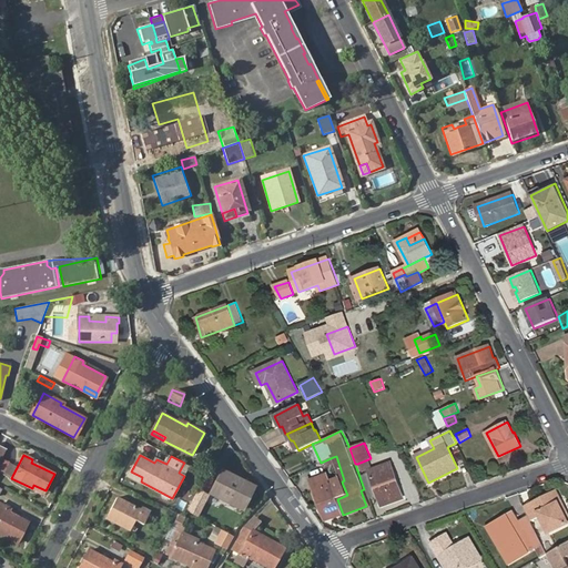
[(336,456),(333,457),(341,478),(342,482),(344,480),(336,456)]
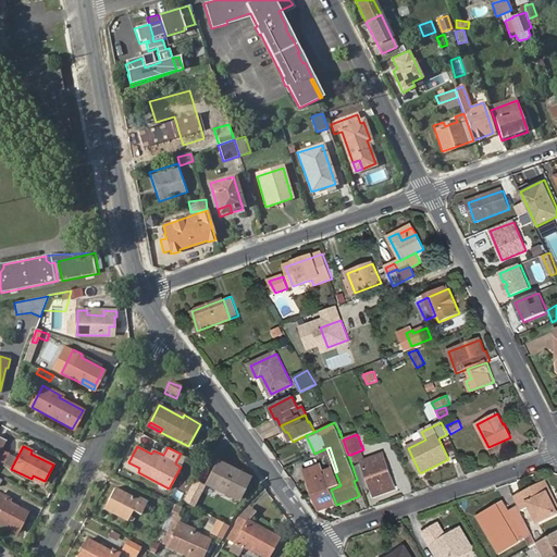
[(371,486),(362,461),(366,460),(363,449),(350,455),(363,489),(371,486)]
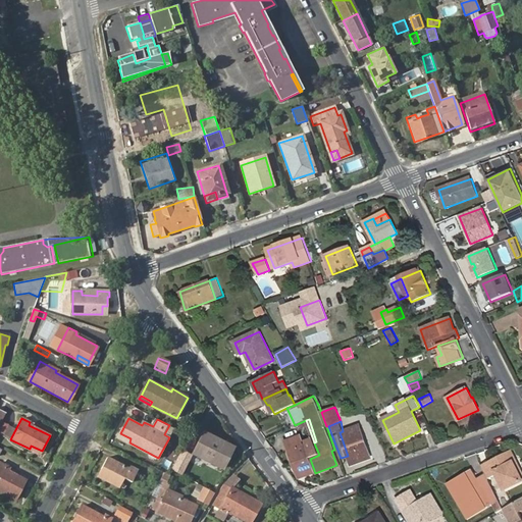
[(348,456),(351,465),(371,458),(360,425),(343,431),(340,432),(348,456)]
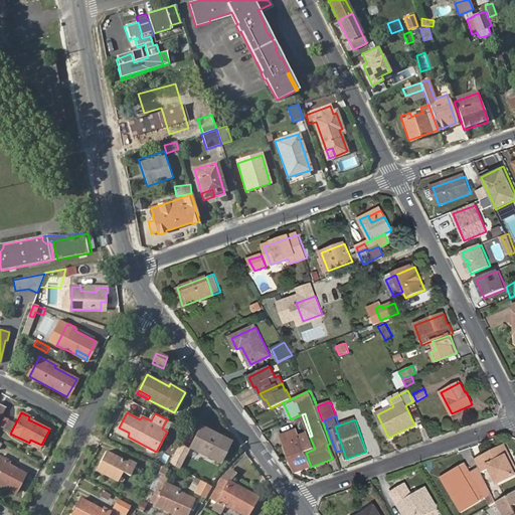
[(117,432),(128,437),(129,433),(119,427),(117,432)]
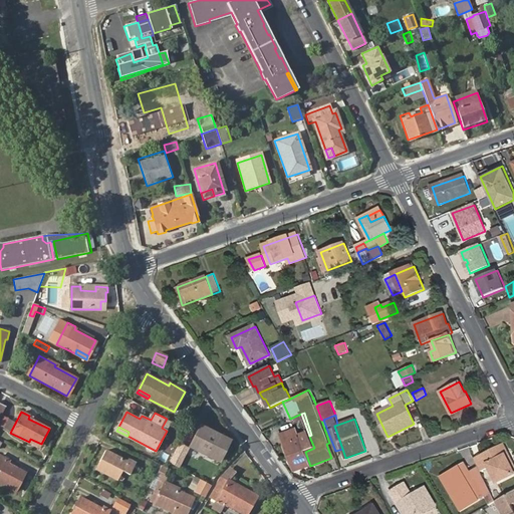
[(201,428),(190,449),(197,453),(199,450),(220,461),(228,446),(218,441),(220,437),(201,428)]
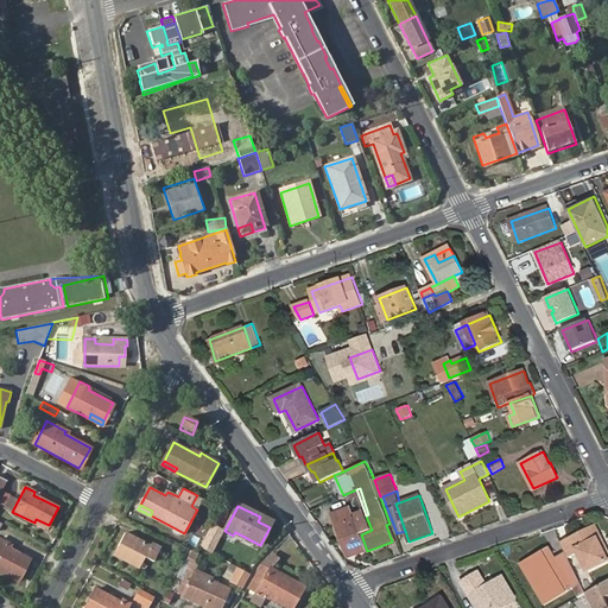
[(372,530),(367,519),(366,515),(365,512),(354,515),(352,507),(331,515),(342,542),(349,538),(355,555),(367,551),(361,534),(372,530)]
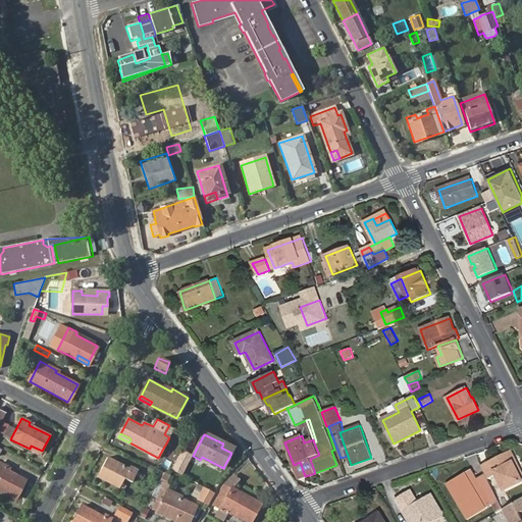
[(233,449),(223,444),(221,448),(231,453),(233,449)]
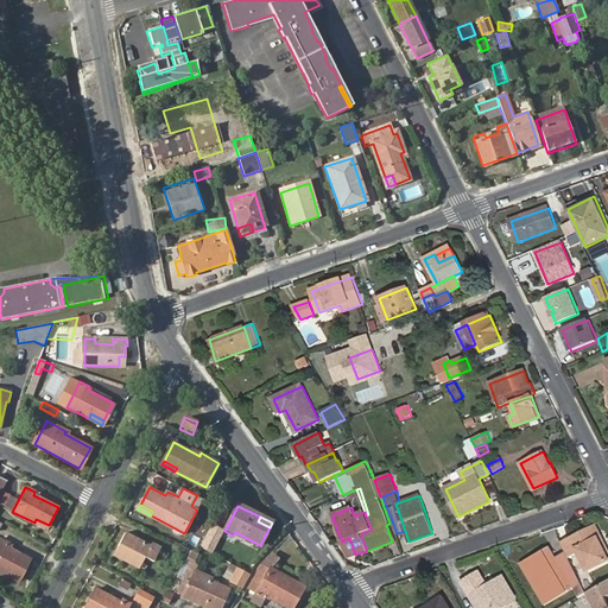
[(46,530),(49,525),(36,519),(35,523),(46,530)]
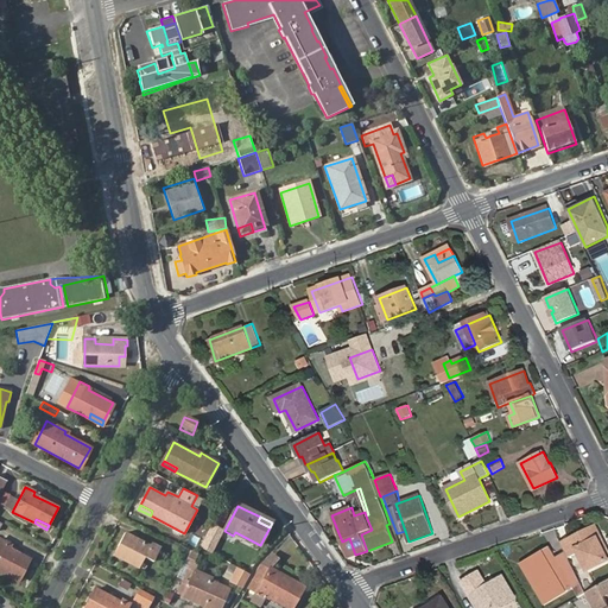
[(222,532),(211,526),(209,530),(201,548),(211,553),(222,532)]
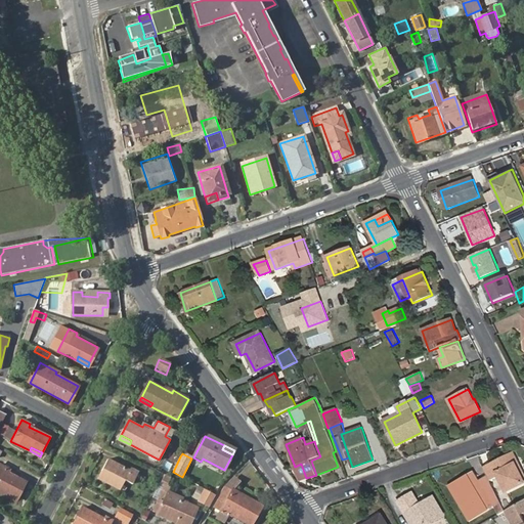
[(514,455),(484,470),(491,486),(493,490),(495,495),(506,490),(507,494),(523,485),(523,476),(522,473),(520,474),(517,468),(519,467),(514,455)]
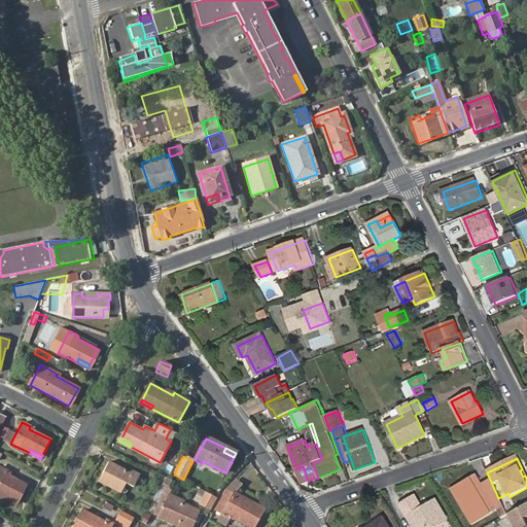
[(202,464),(195,460),(194,462),(223,478),(225,472),(204,461),(202,464)]
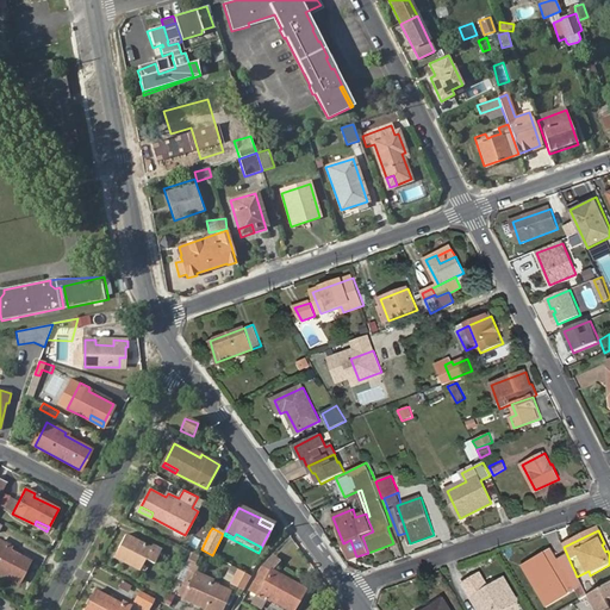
[(126,534),(117,552),(130,559),(128,562),(141,570),(147,558),(156,564),(163,549),(154,545),(153,548),(126,534)]
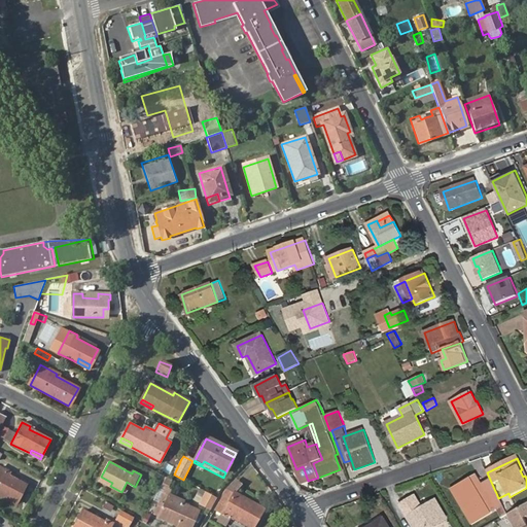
[(303,466),(296,469),(302,484),(308,481),(303,466)]
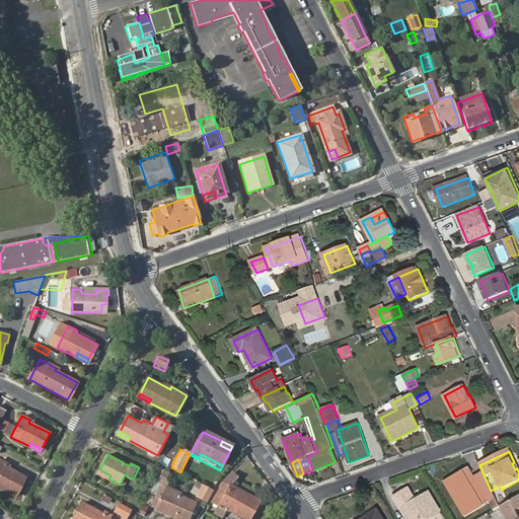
[(7,489),(18,494),(26,477),(4,466),(5,464),(0,461),(0,489),(5,492),(7,489)]
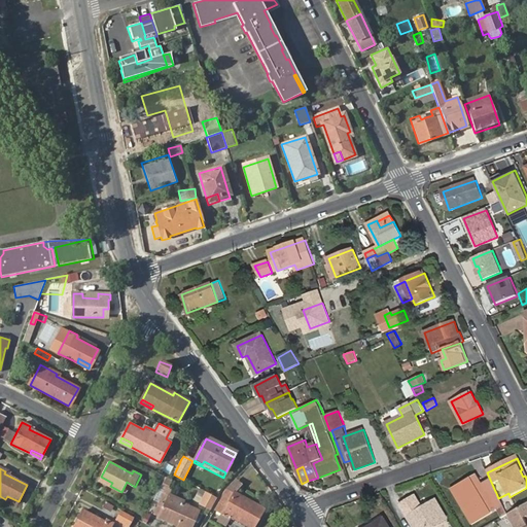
[(112,483),(101,477),(100,480),(110,486),(112,483)]
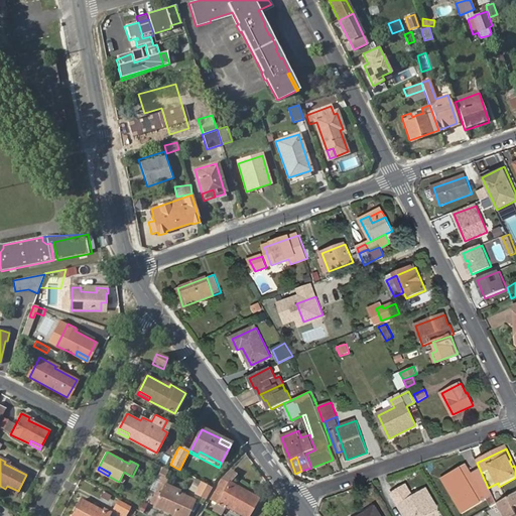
[(163,480),(168,470),(161,468),(157,477),(163,480)]
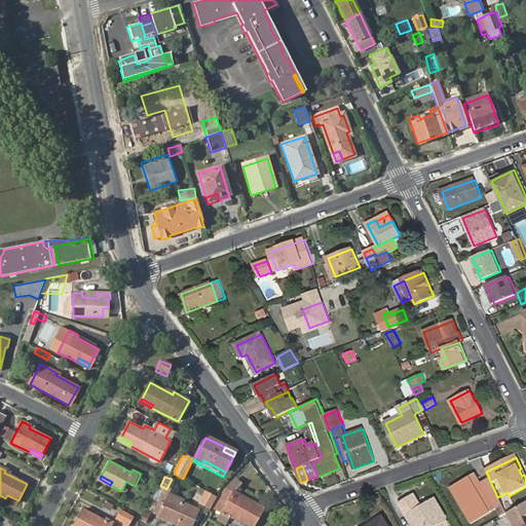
[(238,482),(234,478),(226,487),(227,487),(231,490),(238,482)]
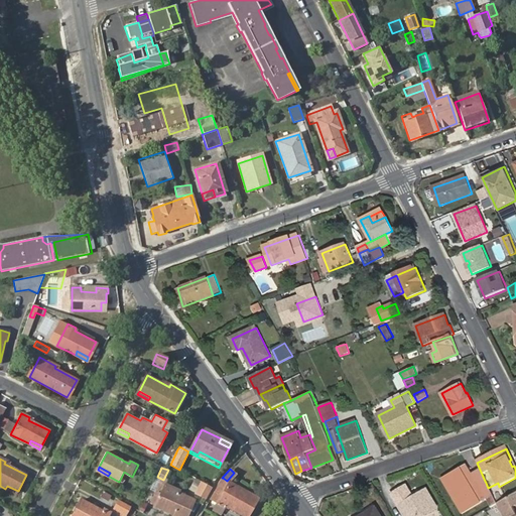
[(486,483),(484,479),(477,483),(472,474),(465,478),(470,487),(473,491),(479,488),(486,483)]
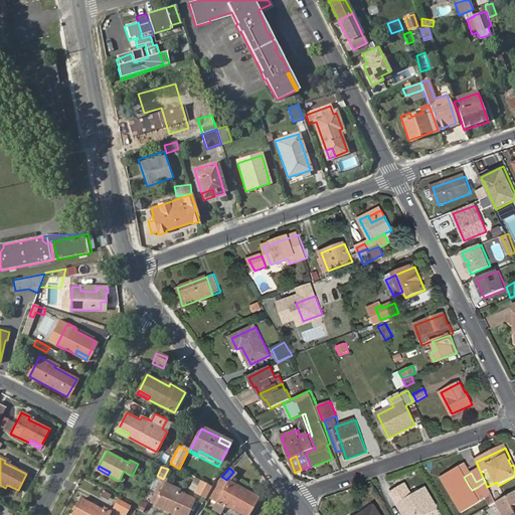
[(226,480),(222,477),(211,498),(223,505),(224,503),(245,514),(246,514),(254,500),(243,495),(245,491),(226,480)]
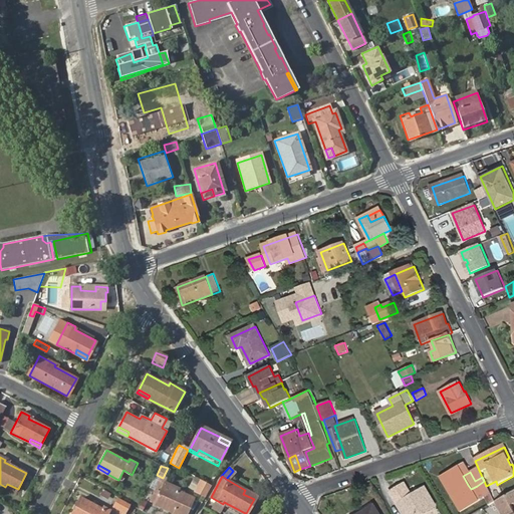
[(486,486),(484,481),(477,486),(471,489),(468,485),(463,476),(447,486),(461,508),(480,495),(489,490),(486,486)]
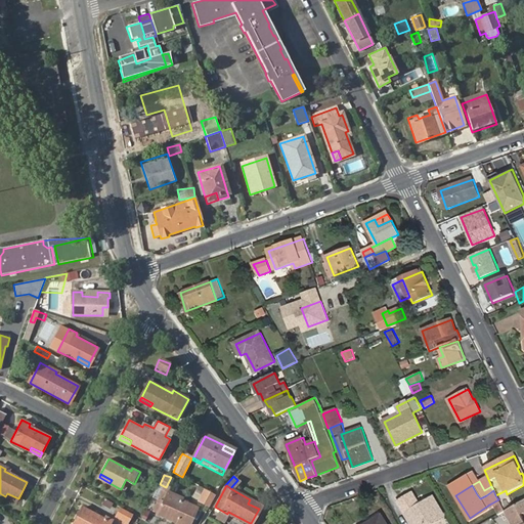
[(200,500),(206,489),(200,486),(193,497),(200,500)]
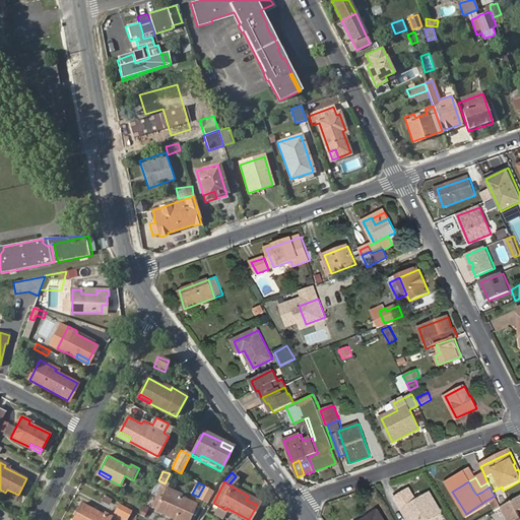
[(178,513),(189,518),(196,502),(174,492),(175,490),(167,485),(157,508),(177,516),(178,513)]
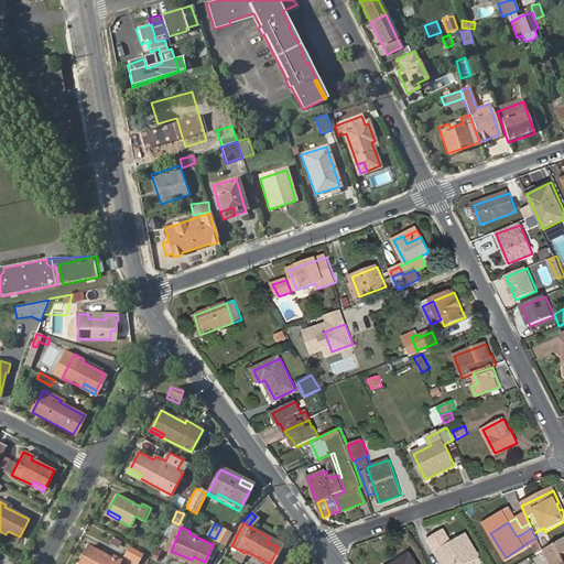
[(226,544),(232,532),(221,527),(215,539),(226,544)]
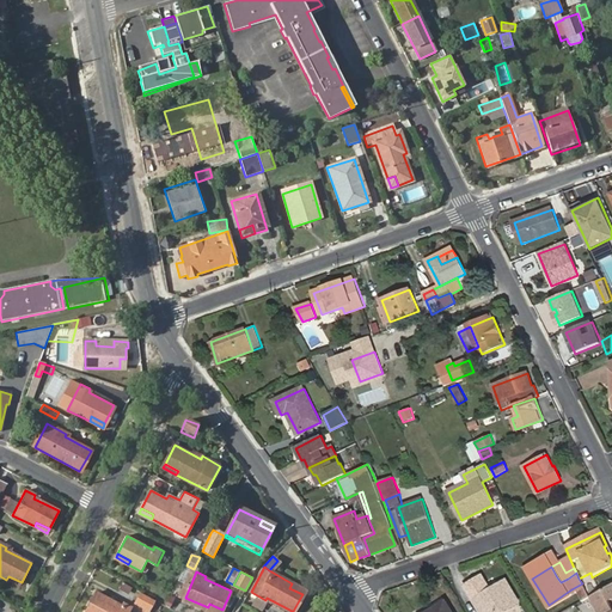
[(19,586),(22,582),(8,576),(6,580),(19,586)]
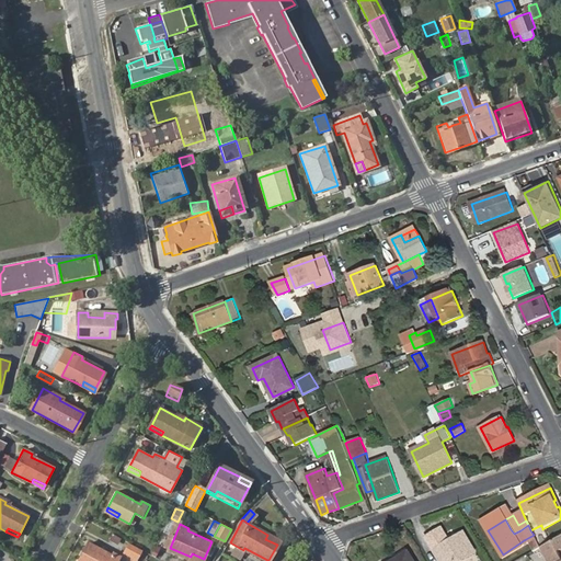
[(560,533),(540,545),(548,560),(560,560),(560,558),(557,549),(560,547),(560,533)]
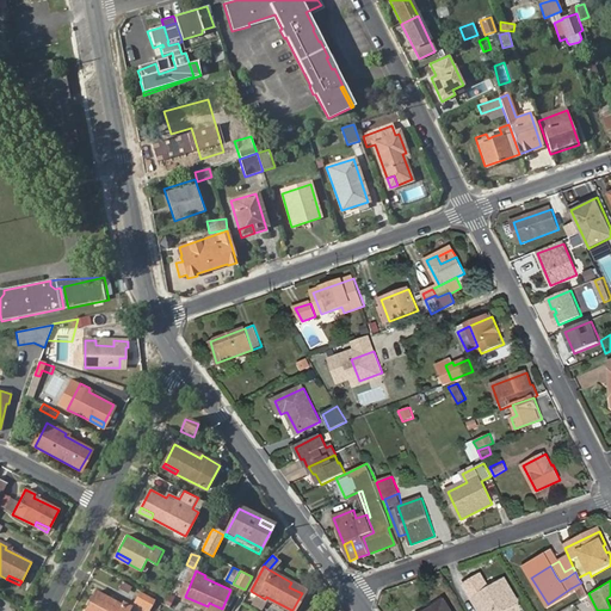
[(474,599),(480,610),(500,610),(518,602),(506,581),(474,599)]
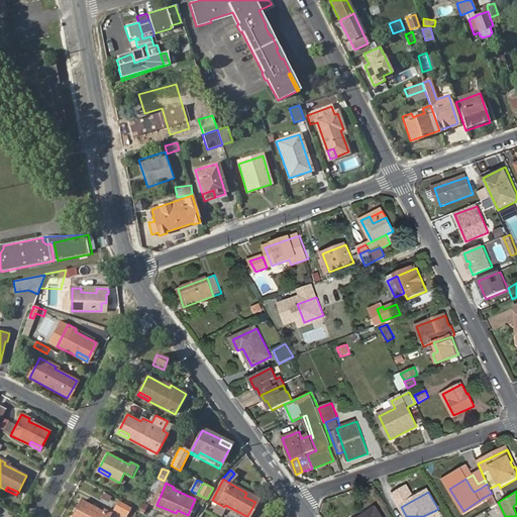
[(244,497),(255,502),(257,499),(246,493),(244,497)]
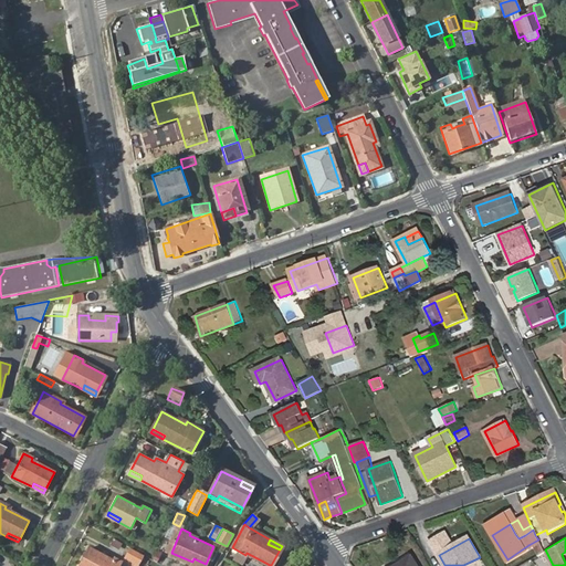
[(528,545),(535,555),(543,551),(538,540),(528,545)]
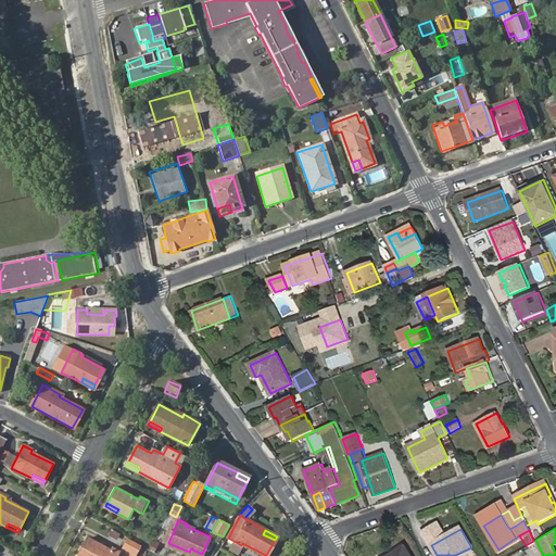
[(88,539),(79,555),(80,555),(118,555),(121,553),(113,548),(112,551),(88,539)]
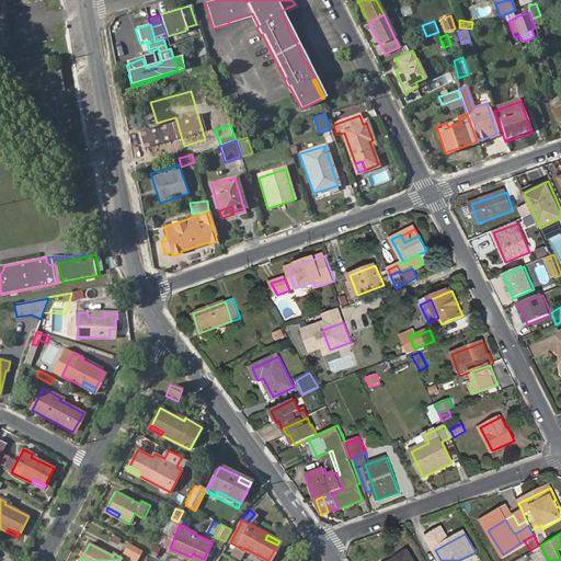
[(138,560),(142,551),(129,544),(125,553),(138,560)]
